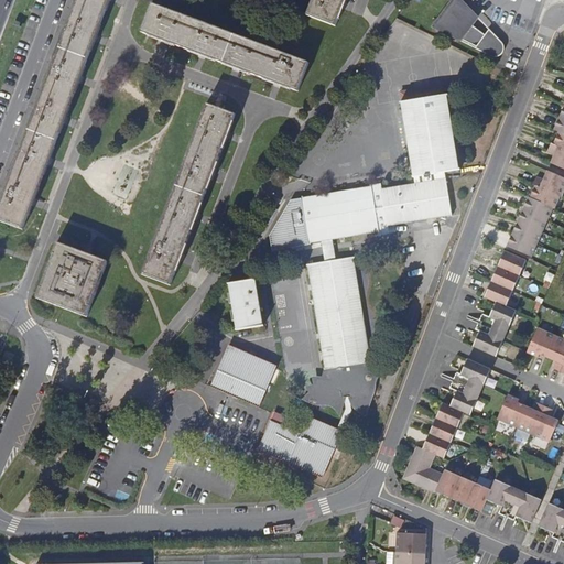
[(83,75),(110,0),(76,0),(44,87),(7,188),(0,204),(0,220),(24,229),(56,143),(83,75)]
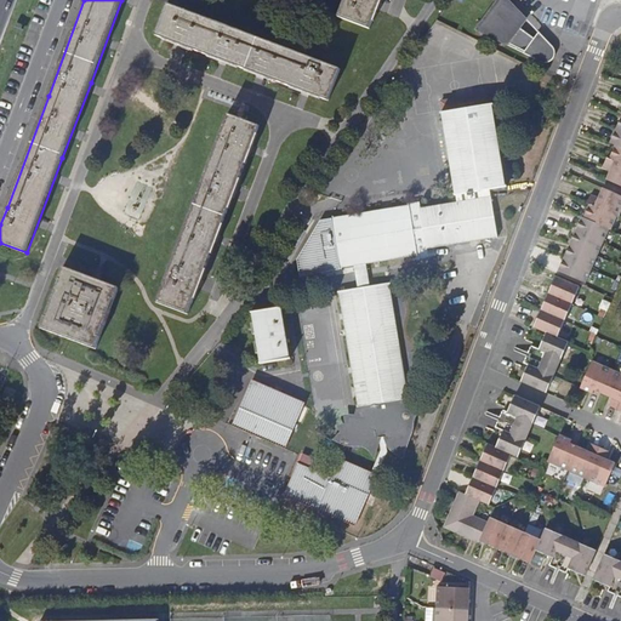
[(370,29),(377,10),(380,3),(381,0),(345,0),(339,17),(370,29)]
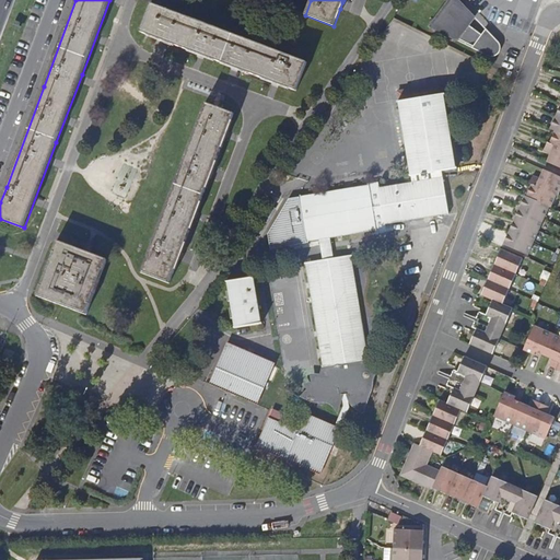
[(473,18),(455,0),(450,0),(430,28),(456,42),(457,41),(473,47),(471,49),(488,57),(491,58),(492,58),(493,57),(496,57),(497,56),(499,54),(500,53),(500,50),(500,48),(500,45),(498,43),(485,30),(481,36),(477,33),(467,26),(473,18)]
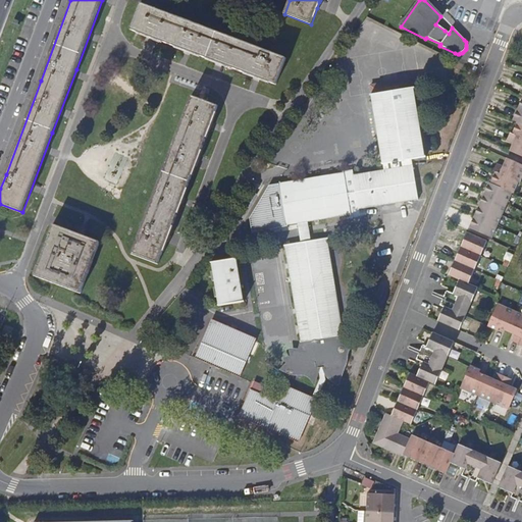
[(141,3),(131,30),(145,35),(276,85),(286,58),(246,43),(141,3)]
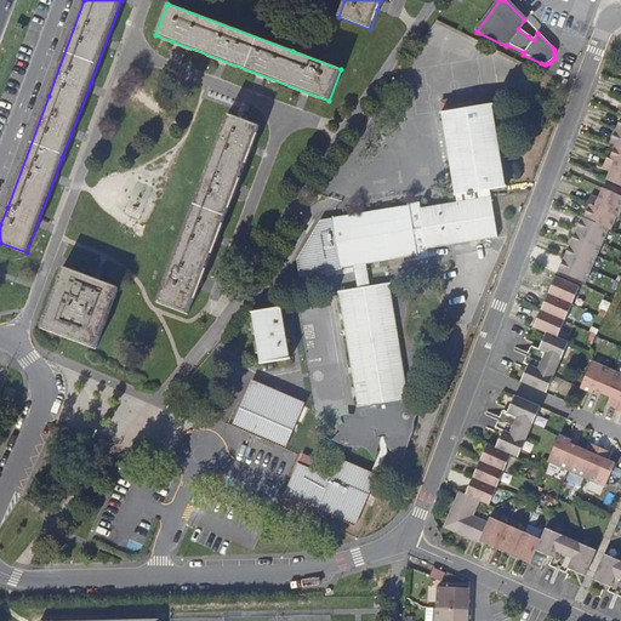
[(488,191),(506,187),(491,104),(490,104),(488,93),(469,97),(469,101),(462,102),(462,98),(443,102),(445,113),(443,113),(457,203),(421,209),(420,203),(409,205),(409,208),(323,222),(297,258),(300,275),(357,265),(360,288),(340,291),(359,405),(360,414),(369,412),(370,420),(353,422),(349,425),(343,428),(341,433),(376,449),(379,437),(380,437),(382,437),(385,436),(386,439),(386,442),(387,443),(389,446),(391,448),(394,451),(396,453),(400,455),(409,432),(397,415),(393,416),(392,409),(409,406),(408,397),(389,283),(368,286),(364,263),(415,255),(416,261),(429,258),(427,248),(496,235),(490,197),(488,198),(488,191)]
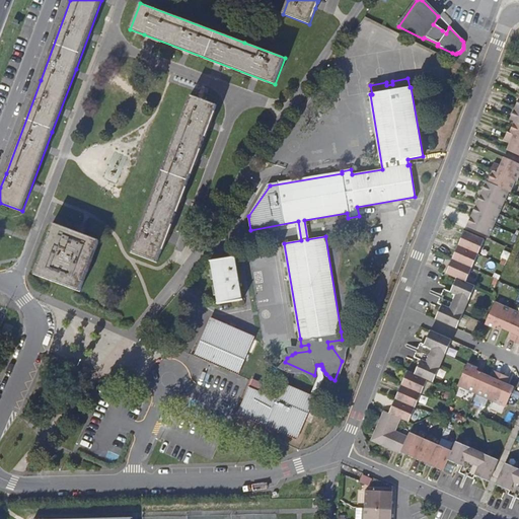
[(162,250),(180,203),(182,196),(193,171),(217,105),(191,95),(131,252),(157,263),(162,250)]
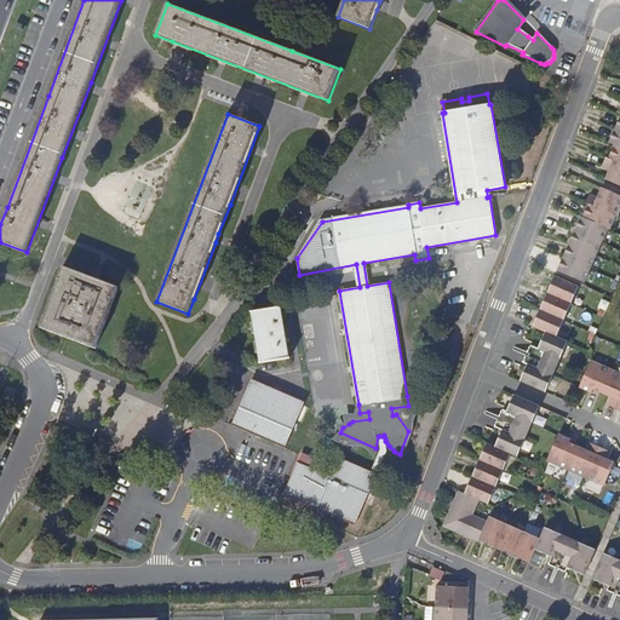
[(608,143),(613,144),(619,147),(619,131),(614,128),(608,143)]
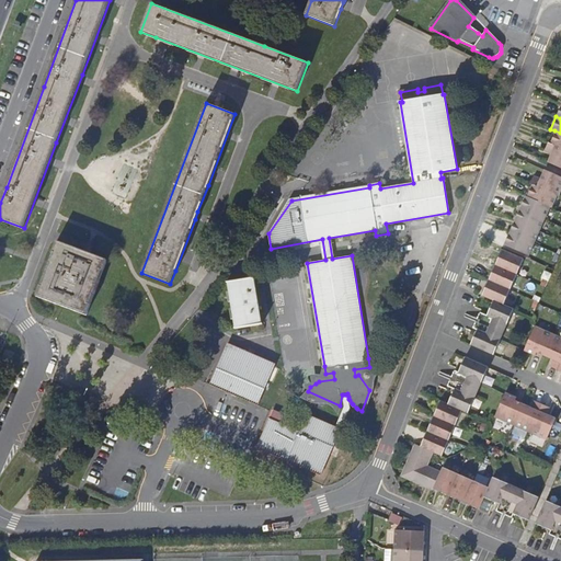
[(560,133),(554,130),(550,144),(560,148),(560,133)]
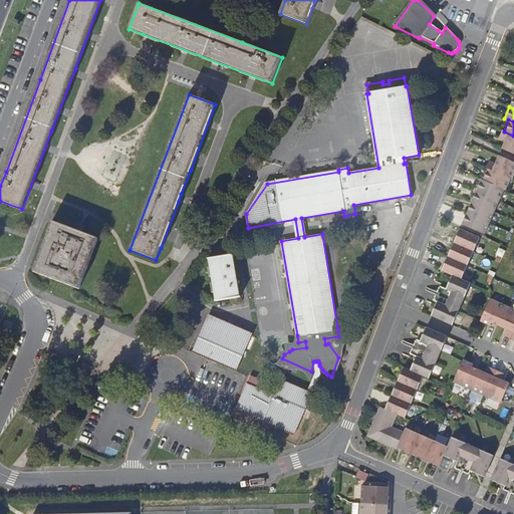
[(501,148),(513,154),(513,136),(504,132),(502,131),(499,138),(504,140),(501,148)]
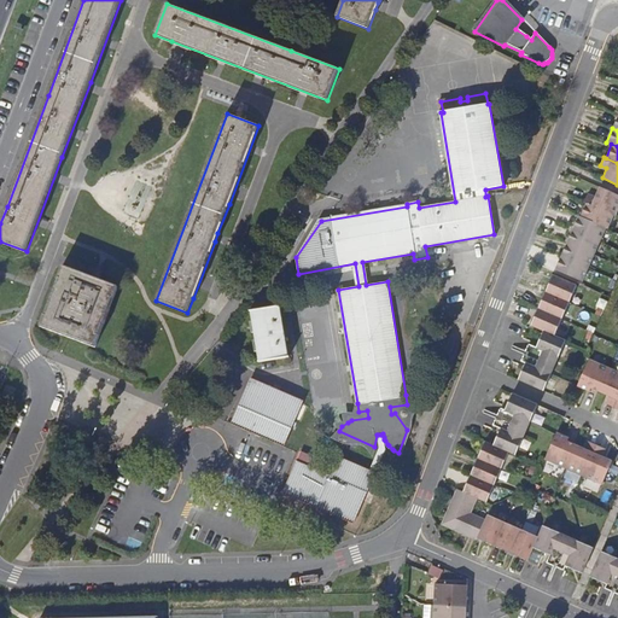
[(617,205),(617,194),(598,186),(594,194),(588,192),(584,200),(587,202),(614,214),(617,205)]
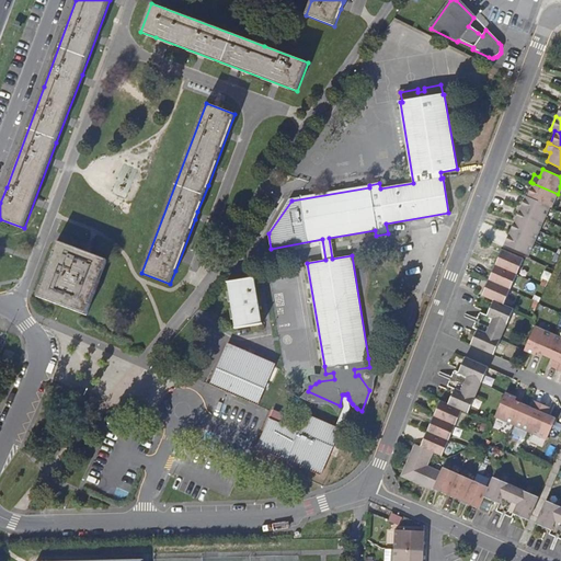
[(552,207),(558,194),(533,183),(527,196),(550,206),(552,207)]
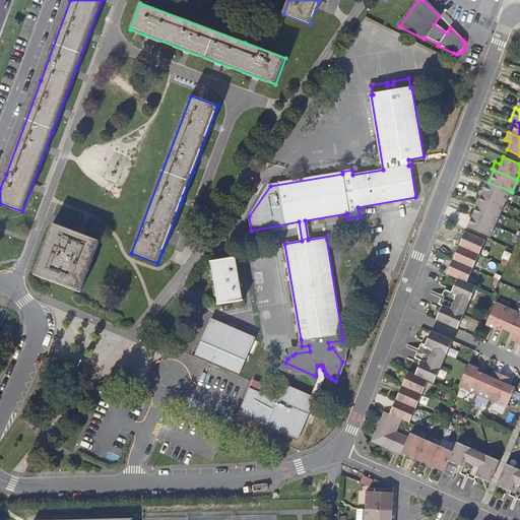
[(488,181),(482,193),(505,203),(510,191),(489,182),(488,181)]
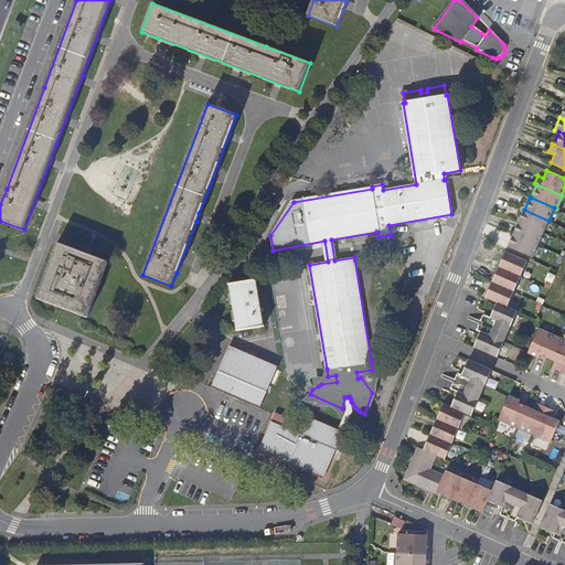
[(543,233),(548,221),(524,210),(519,223),(543,233)]
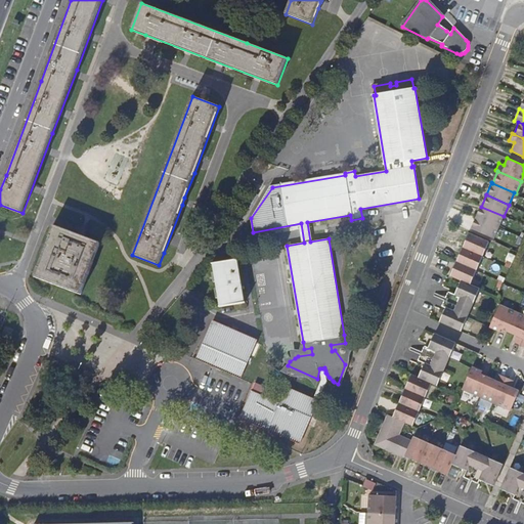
[(498,228),(504,216),(481,207),(476,218),(498,228)]
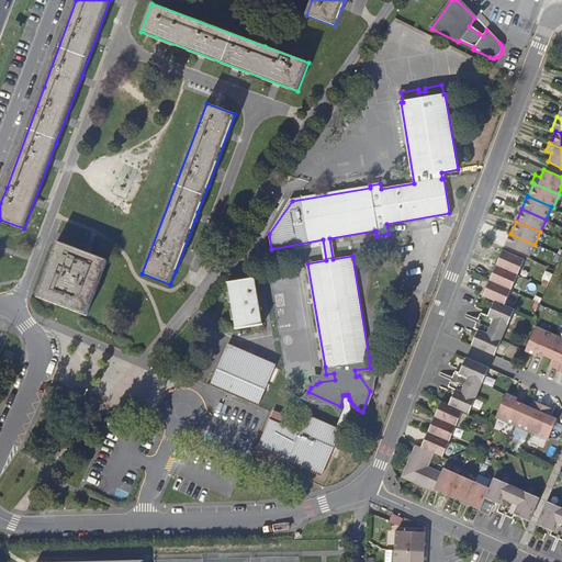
[(529,257),(535,245),(510,234),(505,246),(529,257)]
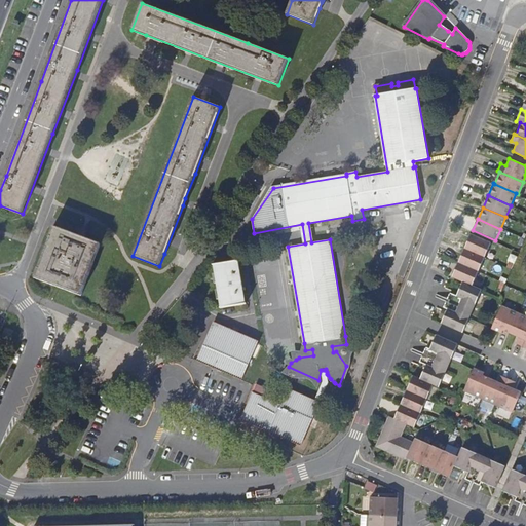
[(101,243),(72,233),(53,226),(34,277),(81,295),(101,243)]
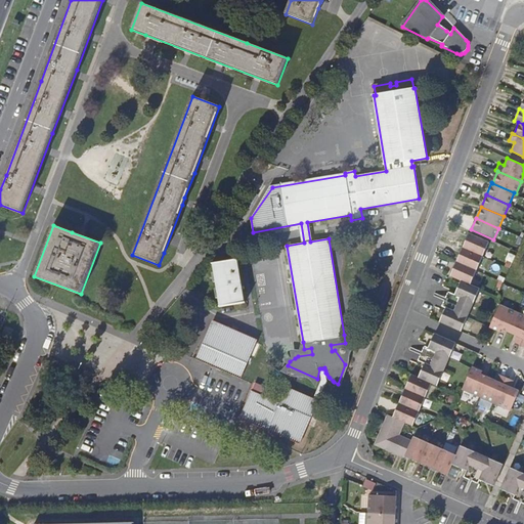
[(463,249),(482,258),(488,244),(469,234),(463,249)]
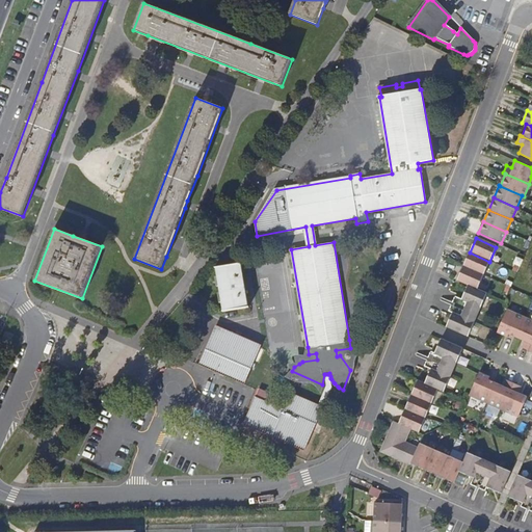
[(470,253),(463,267),(483,275),(489,262),(470,253)]
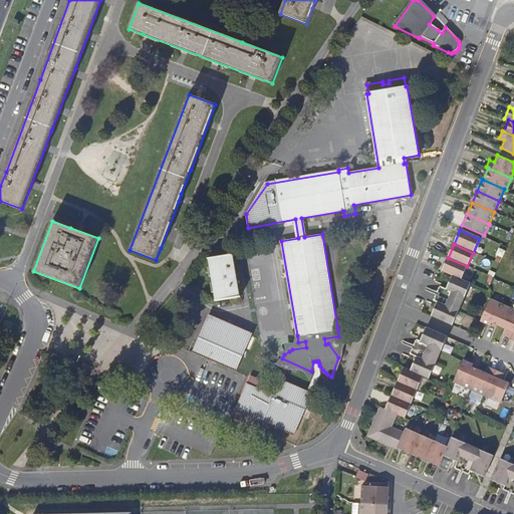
[(233,255),(210,259),(217,300),(240,297),(233,255)]
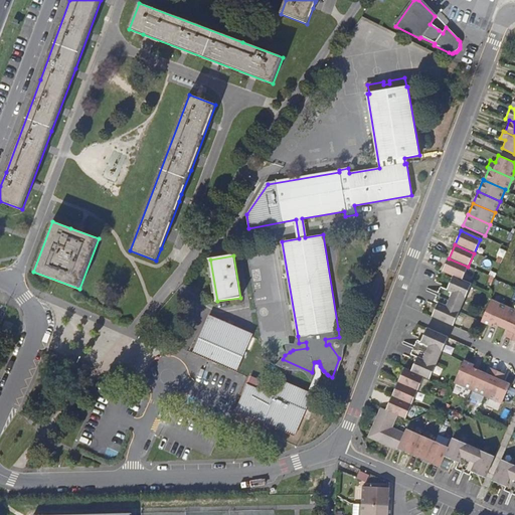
[(443,273),(453,277),(462,281),(468,267),(449,259),(443,273)]
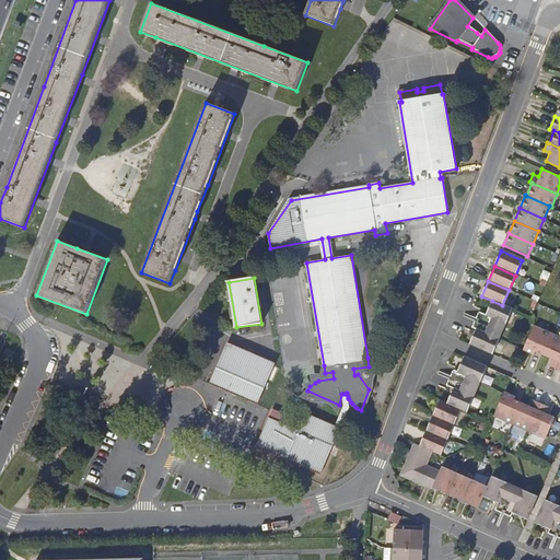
[(476,329),(496,337),(502,323),(505,324),(512,310),(502,305),(492,301),(486,316),(479,313),(473,328),(476,329)]
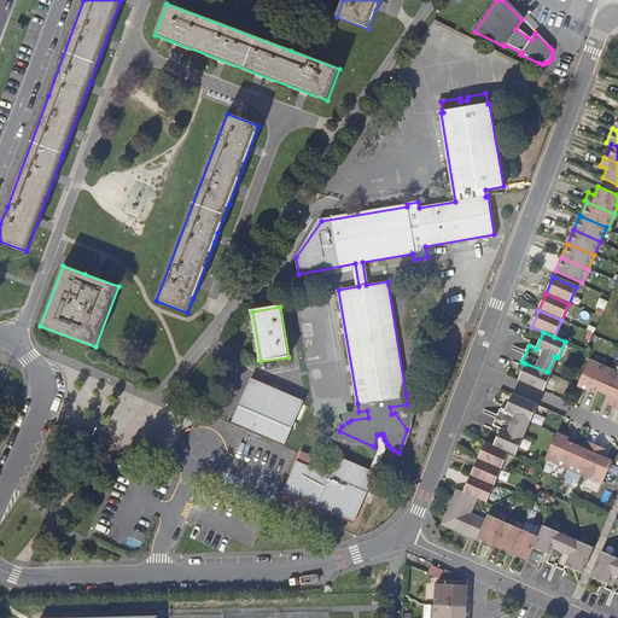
[(599,391),(610,367),(589,359),(577,386),(587,390),(588,386),(599,391)]
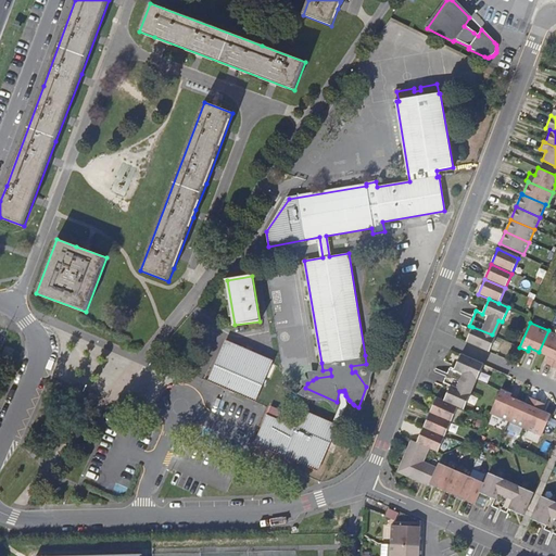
[(466,342),(490,352),(495,337),(492,335),(472,327),(466,342)]
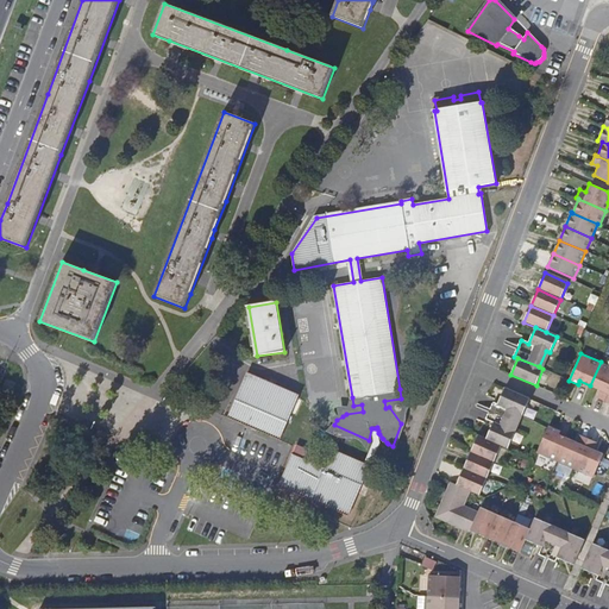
[(606,400),(608,393),(608,365),(601,362),(590,385),(600,390),(597,396),(606,400)]
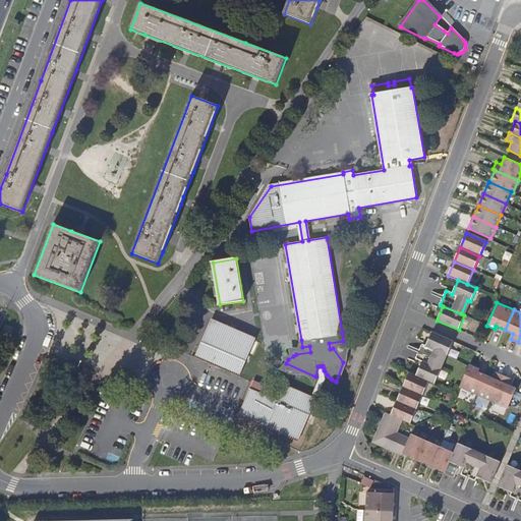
[(255,340),(211,321),(200,345),(212,350),(206,363),(238,378),(255,340)]
